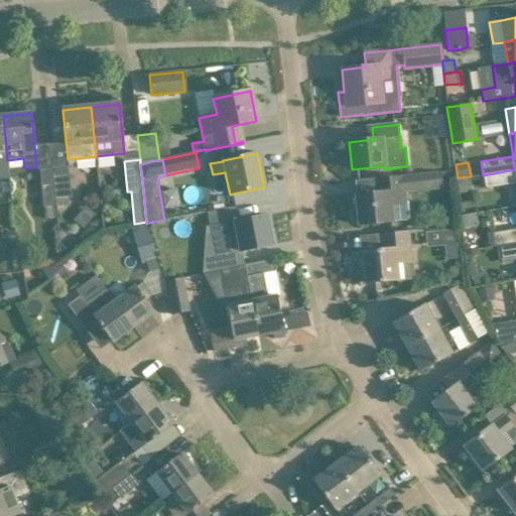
[(69,167),(52,168),(56,206),(69,205),(68,198),(72,198),(69,167)]
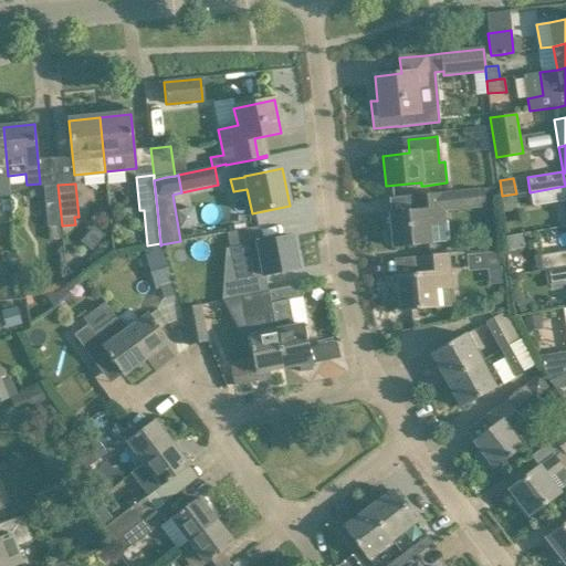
[(62,226),(58,185),(44,187),(51,240),(60,239),(59,226),(62,226)]
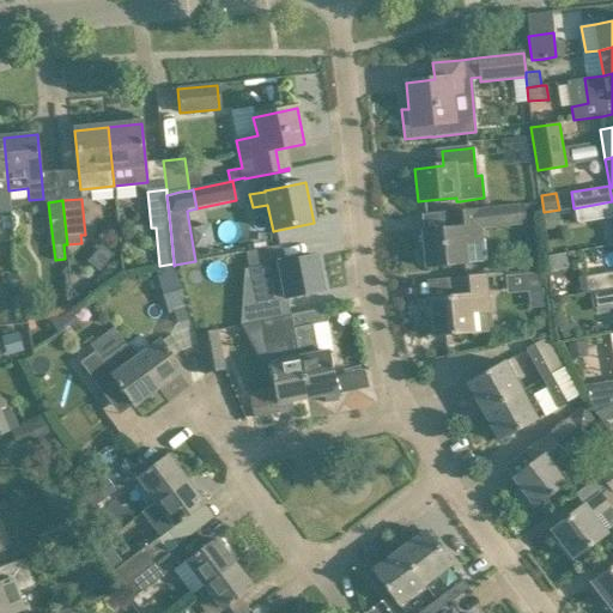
[(612,207),(612,201),(574,208),(577,224),(612,217),(612,207)]
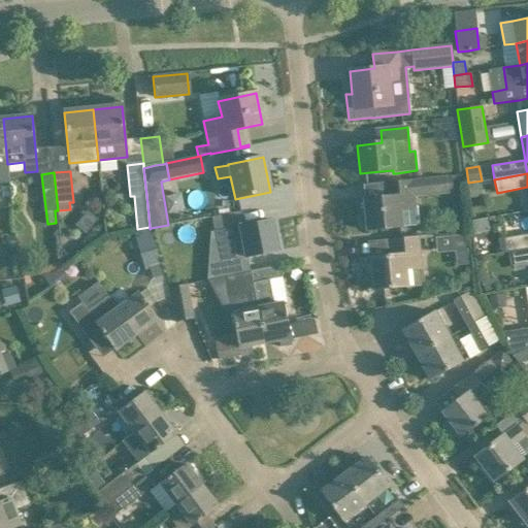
[(366,229),(366,231),(388,229),(418,226),(416,208),(415,198),(454,192),(452,176),(413,180),(403,182),(383,184),(385,197),(363,199),(364,213),(361,213),(359,217),(360,227),(362,229),(366,229)]
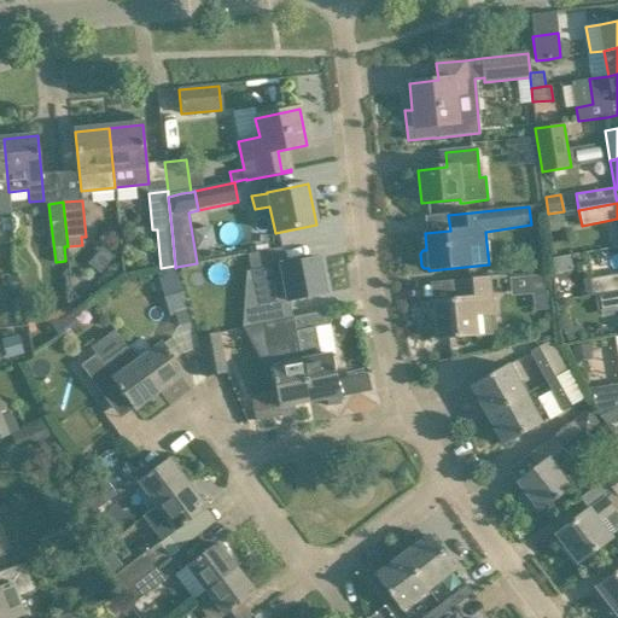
[(548,217),(551,232),(564,229),(563,215),(548,217)]
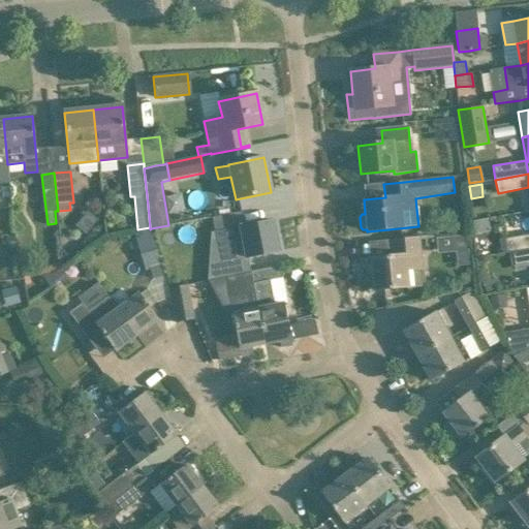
[(242,212),(221,216),(212,218),(221,263),(278,252),(272,221),(244,226),(242,212)]
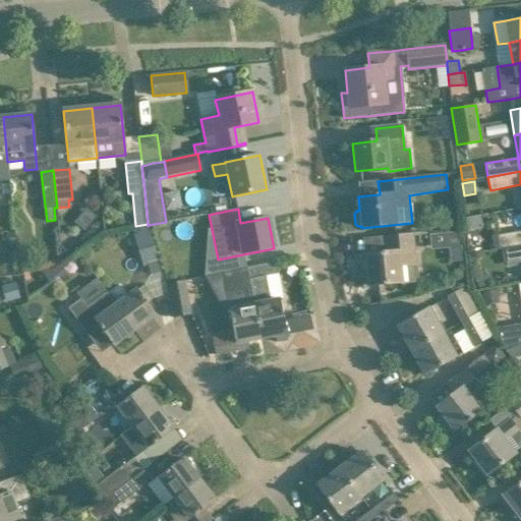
[(143,266),(148,265),(151,274),(163,271),(149,225),(148,226),(132,230),(143,266)]
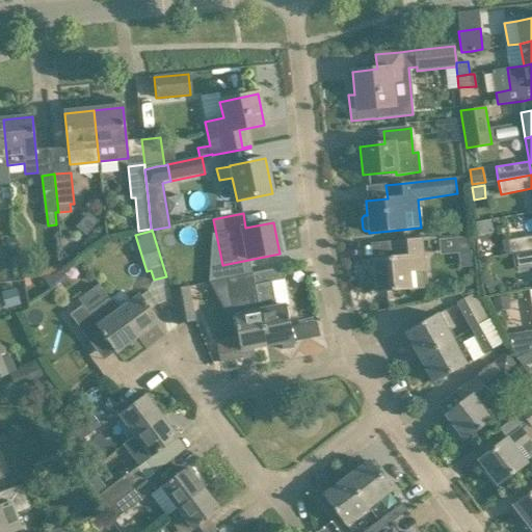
[(505,255),(515,254),(519,254),(531,250),(531,235),(502,240),(505,255)]
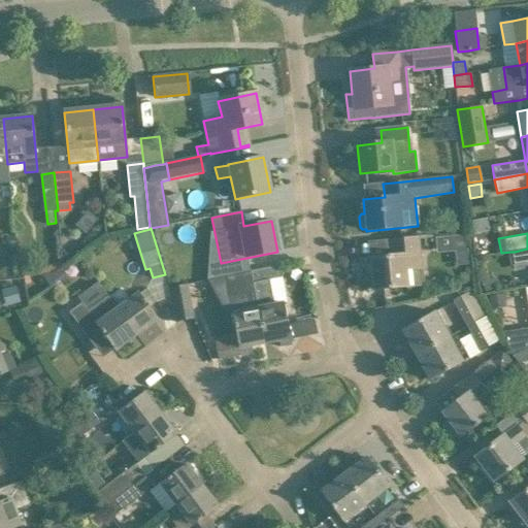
[(450,236),(451,253),(467,251),(465,235),(450,236)]
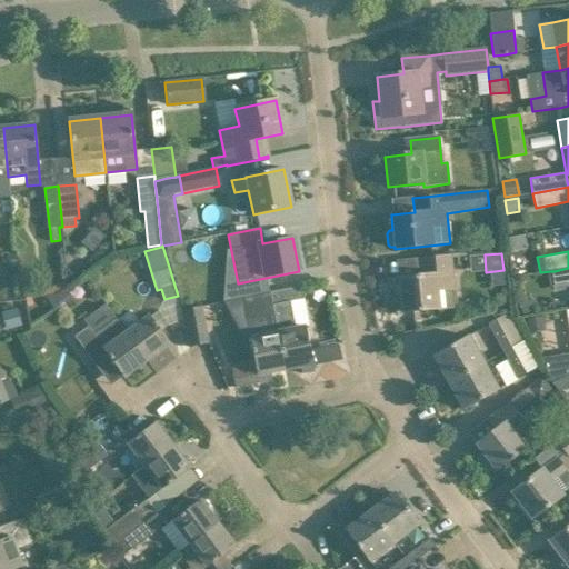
[(456,307),(453,289),(450,257),(419,260),(420,276),(398,279),(402,312),(439,309),(456,307)]
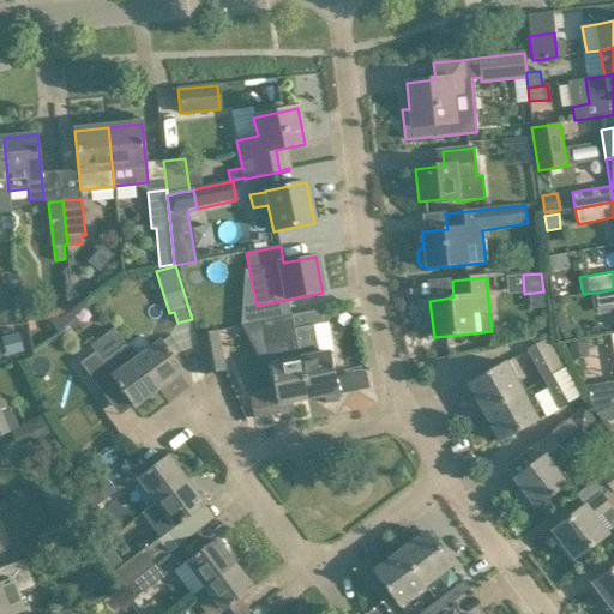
[(600,304),(613,300),(613,289),(599,293),(600,304)]
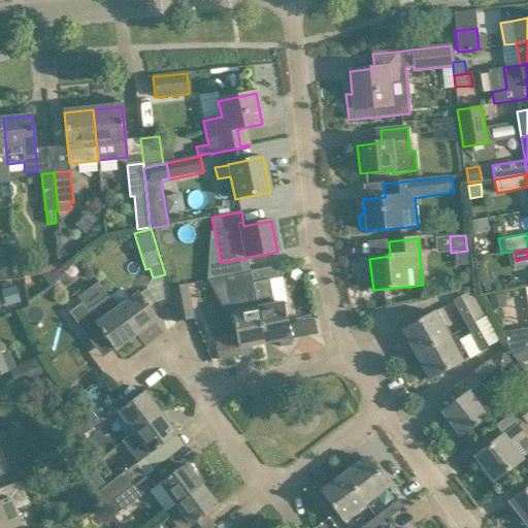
[(253,284),(255,294),(258,308),(264,343),(278,340),(279,348),(292,344),(282,297),(273,298),(271,287),(278,286),(276,278),(282,277),(279,266),(250,271),(253,284)]
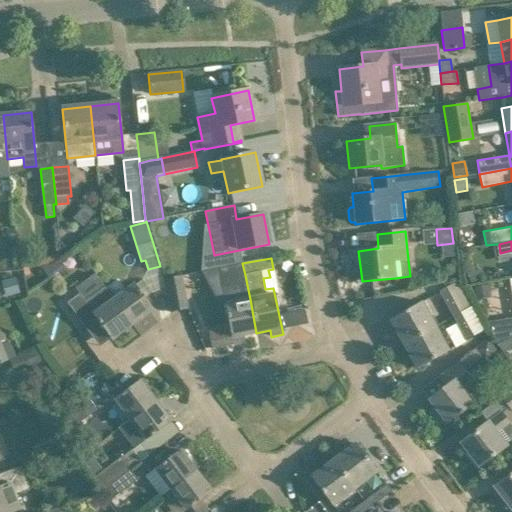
[(41,268),(49,279),(65,268),(61,262),(50,267),(41,268)]
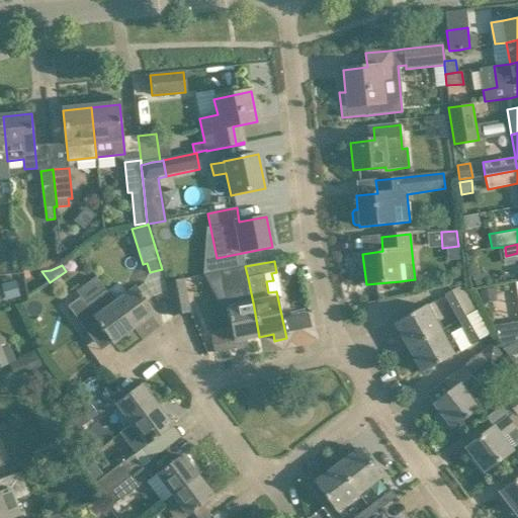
[(486,280),(480,270),(470,275),(477,285),(486,280)]
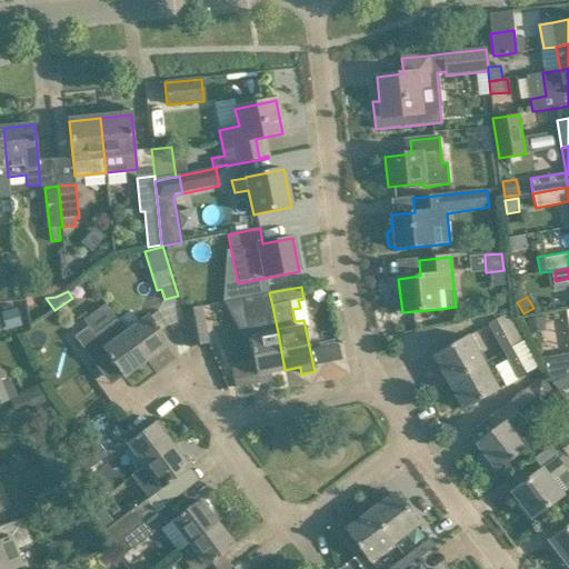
[(182,310),(186,326),(190,348),(209,343),(202,307),(182,310)]
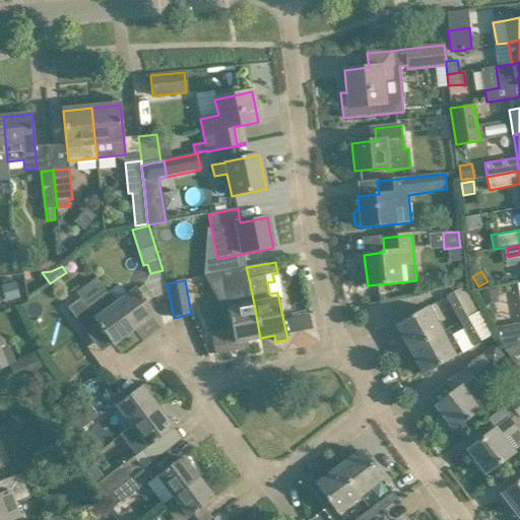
[(7,300),(20,297),(17,282),(4,285),(7,300)]
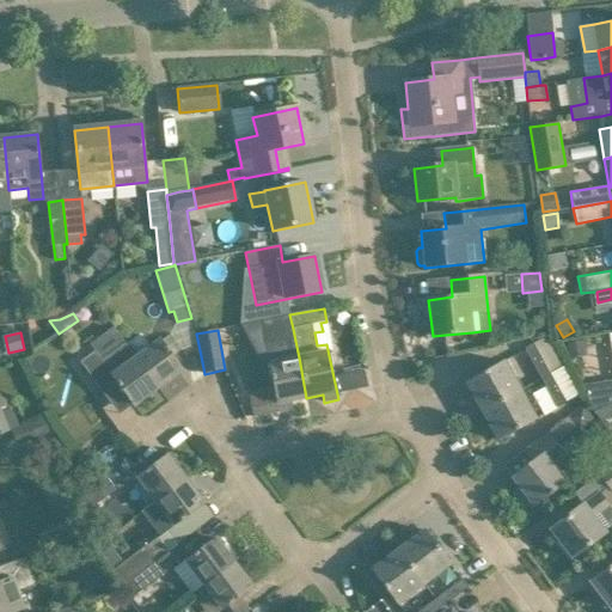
[(548,336),(533,344),(524,350),(557,408),(565,403),(550,374),(564,366),(548,336)]
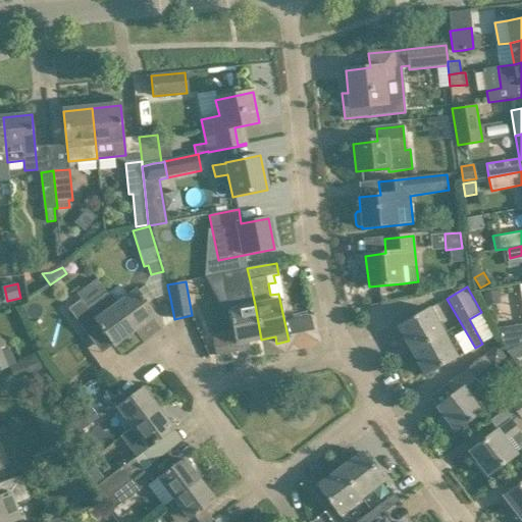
[(138,291),(116,306),(135,330),(155,315),(138,291)]
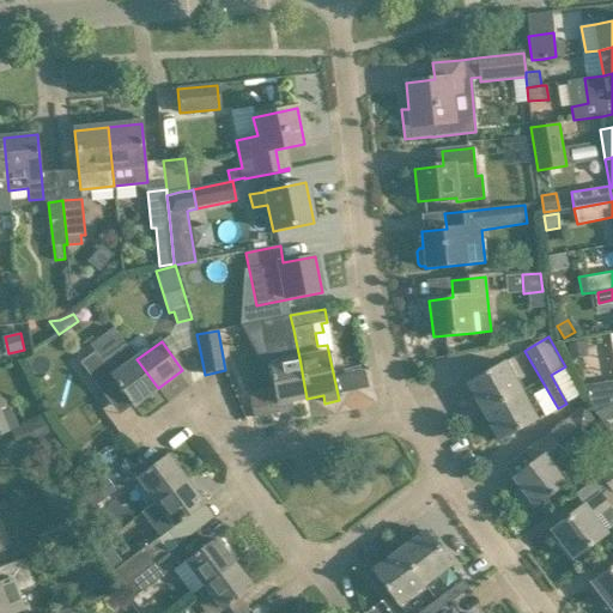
[(299,358),(296,341),(266,349),(273,388),(250,392),(254,417),(278,412),(292,410),(291,401),(307,399),(299,358)]
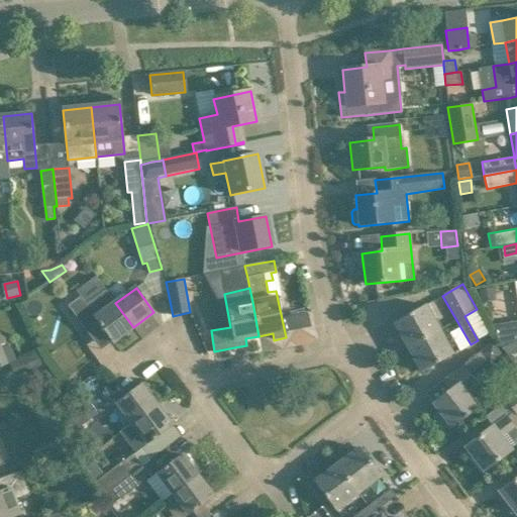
[(479,291),(481,304),(496,301),(494,289),(479,291)]
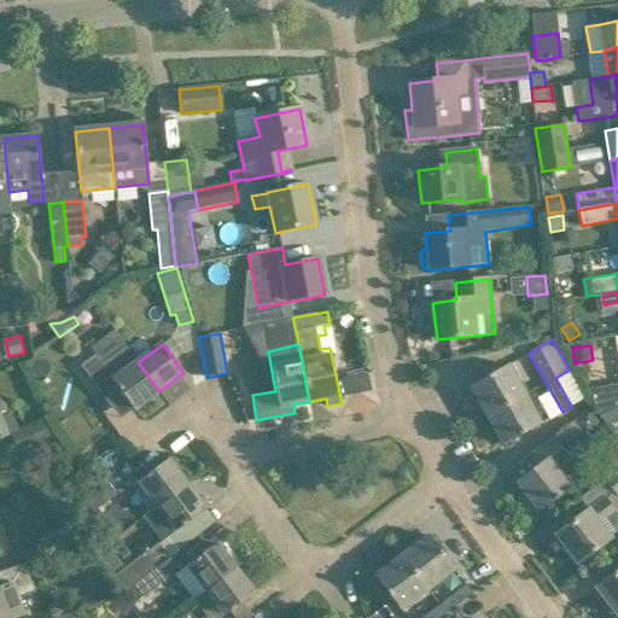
[(159,391),(138,362),(127,347),(103,365),(95,355),(81,366),(106,401),(120,391),(134,409),(159,391)]
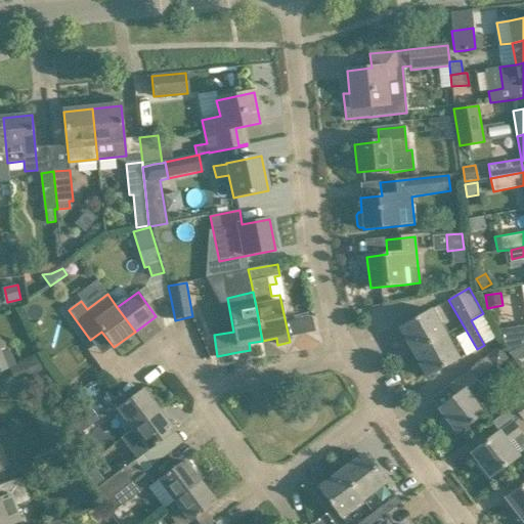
[(430,310),(418,317),(399,328),(428,377),(459,359),(430,310)]
